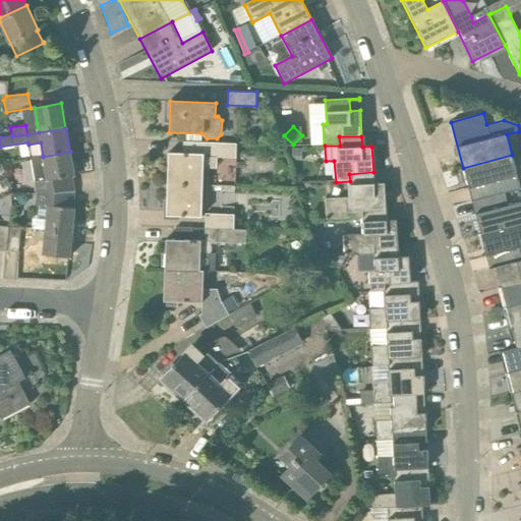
[(167,184),(208,185),(209,168),(217,168),(217,157),(236,158),(236,143),(183,142),(183,154),(168,153),(167,184)]
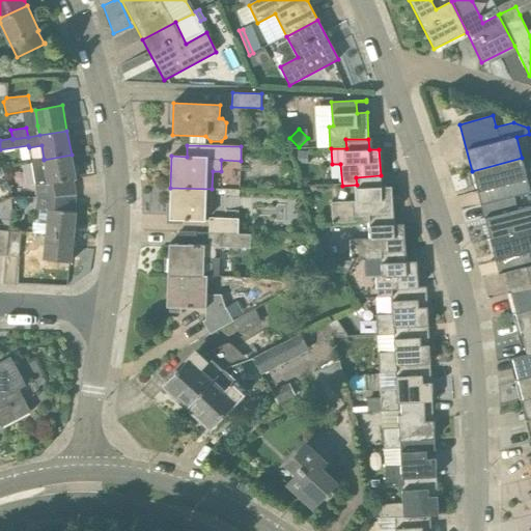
[(308,151),(298,150),(297,164),(307,165),(308,151)]
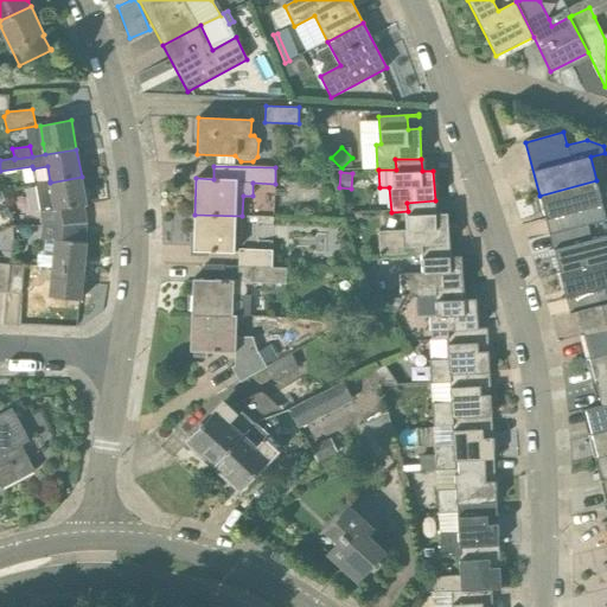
[(88,224),(88,223),(85,205),(87,205),(82,177),(50,183),(50,181),(36,183),(40,212),(39,212),(42,227),(88,224)]
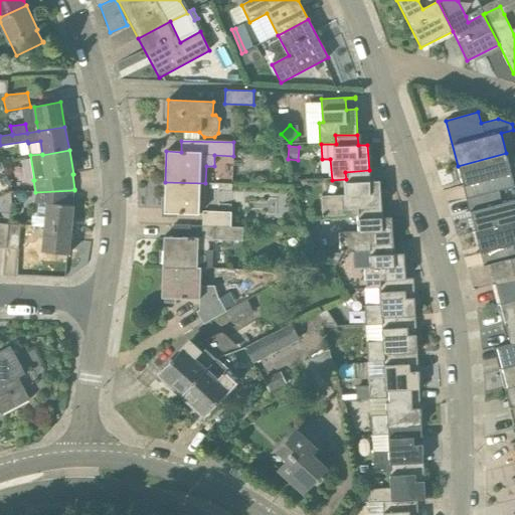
[(499,190),(514,186),(506,153),(458,166),(467,200),(499,191),(499,190)]
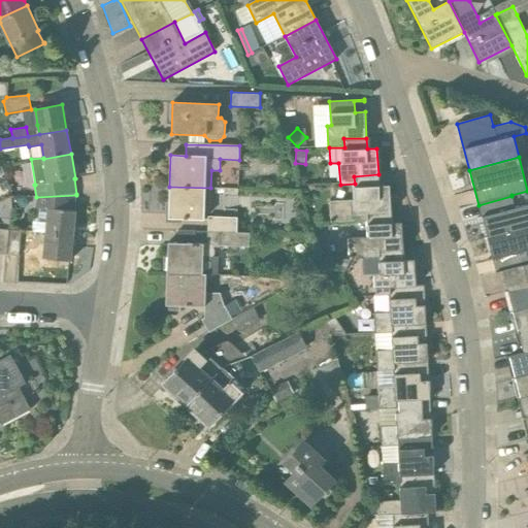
[(366,220),(366,213),(391,212),(390,186),(380,187),(378,174),(354,176),(355,184),(355,200),(329,201),(331,222),(366,220)]
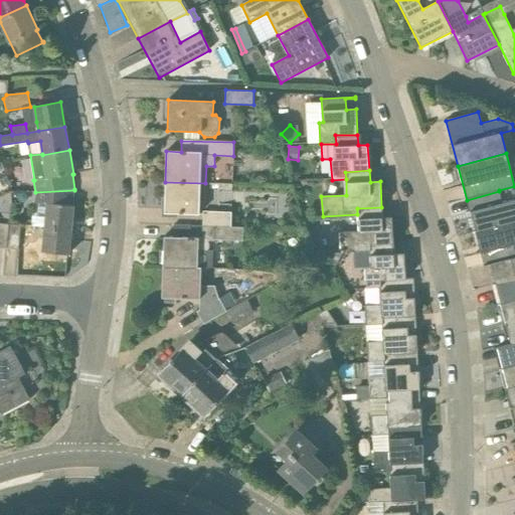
[(5,172),(0,174),(0,182),(2,186),(10,182),(5,172)]
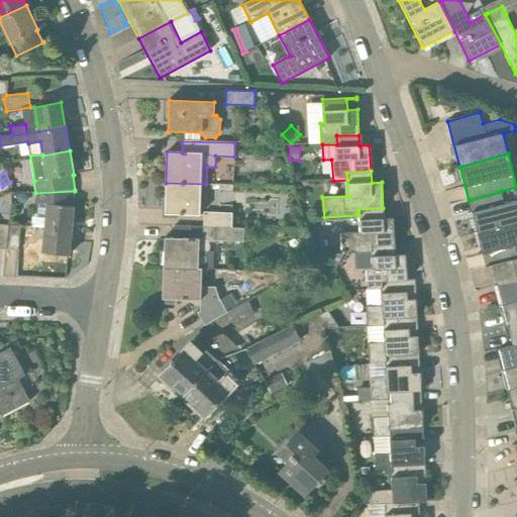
[(165,214),(200,215),(201,201),(206,202),(206,184),(166,183),(165,214)]
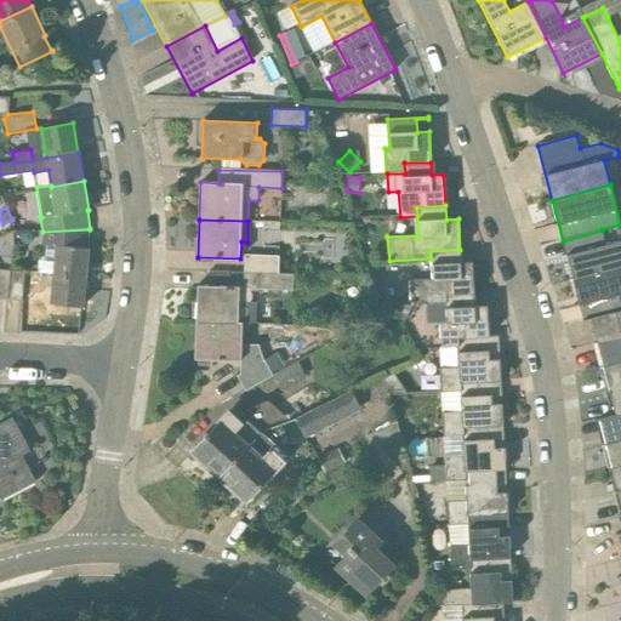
[(53,274),(86,277),(89,249),(90,229),(43,232),(41,245),(46,246),(45,261),(55,262),(53,274)]
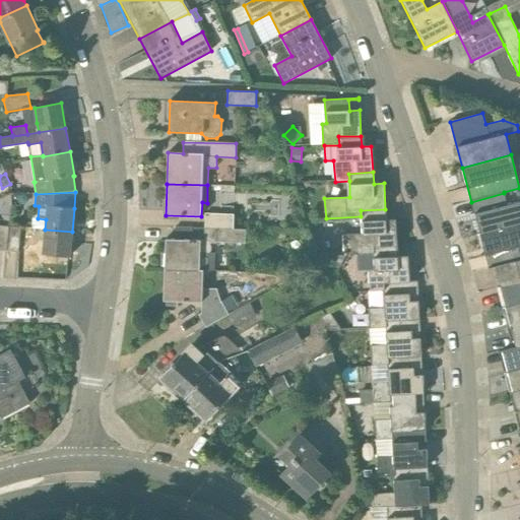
[(479,235),(519,223),(519,201),(508,205),(504,193),(471,202),(479,235)]
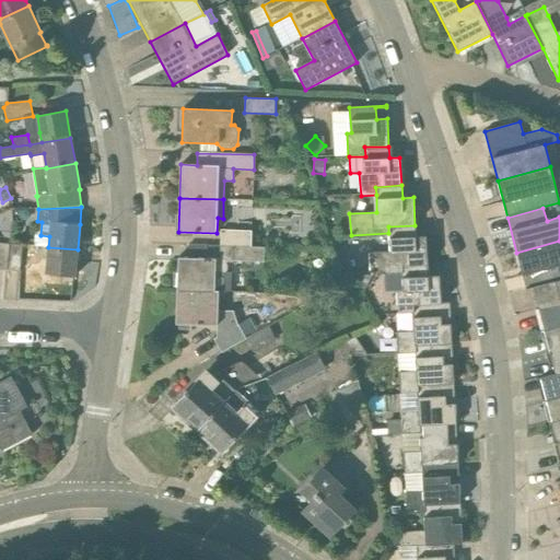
[(400,272),(399,266),(428,265),(427,236),(416,236),(415,225),(388,226),(388,233),(389,252),(370,253),(371,275),(383,273),(400,272)]
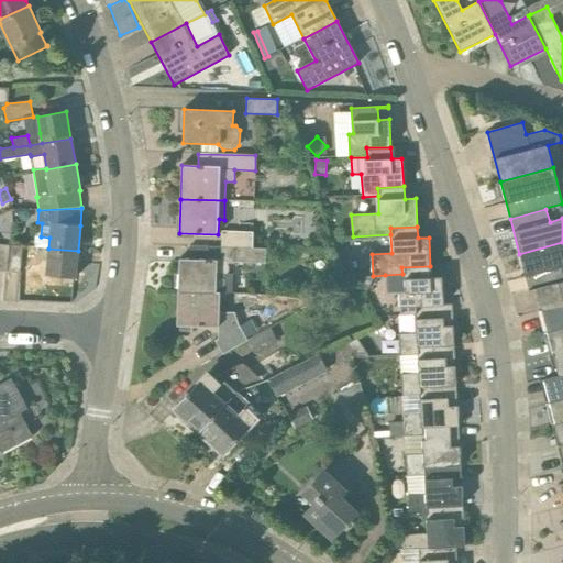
[(222,245),(253,247),(253,231),(222,230),(222,245)]
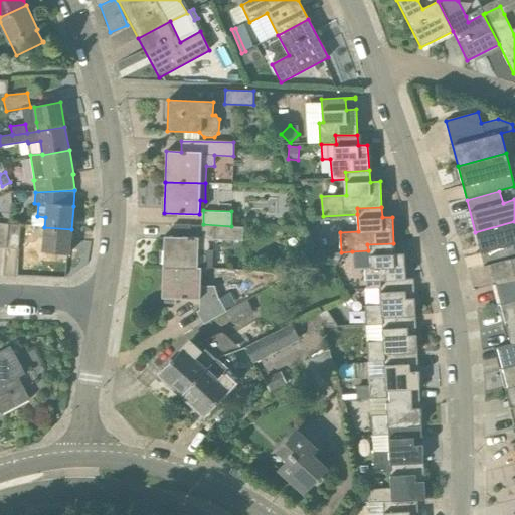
[(514,258),(514,249),(513,243),(514,242),(514,221),(475,232),(484,267),(490,265),(514,258)]
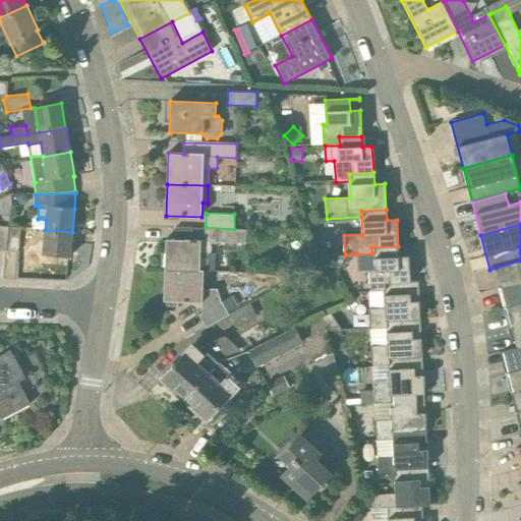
[(0,250),(6,251),(8,227),(0,225),(0,250)]
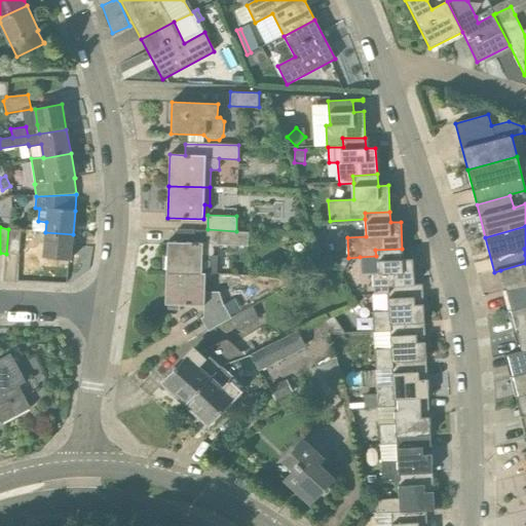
[(8,229),(6,254),(19,255),(21,230),(8,229)]
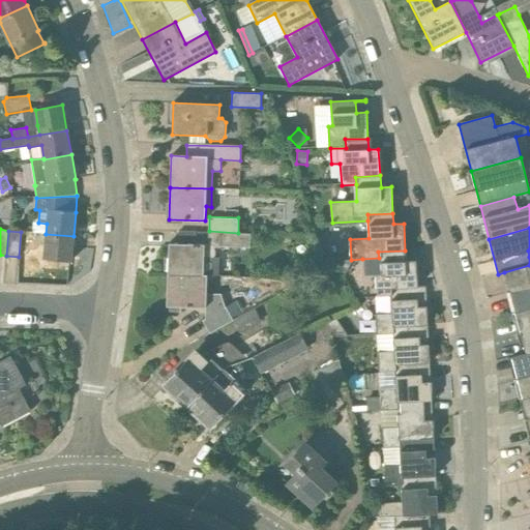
[(168,274),(207,275),(218,275),(218,259),(214,259),(214,247),(222,247),(222,246),(251,247),(251,233),(238,233),(209,231),(208,245),(169,244),(168,274)]
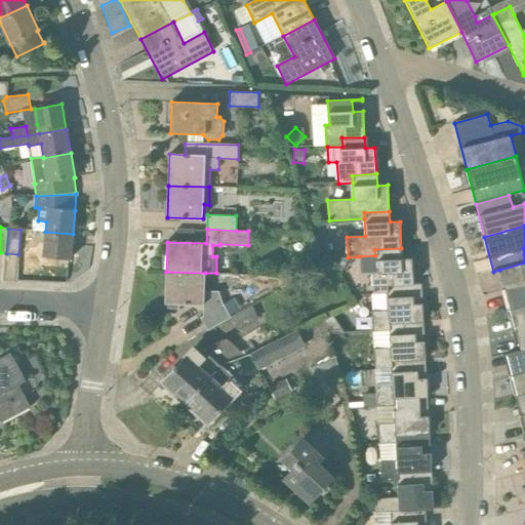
[(73,234),(45,232),(43,257),(71,259),(73,234)]
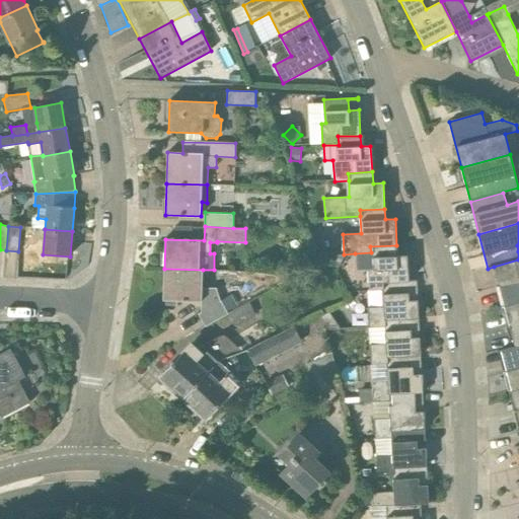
[(382,283),(409,281),(408,255),(397,255),(396,245),(370,246),(371,252),(355,253),(356,271),(368,271),(369,291),(382,289),(382,283)]
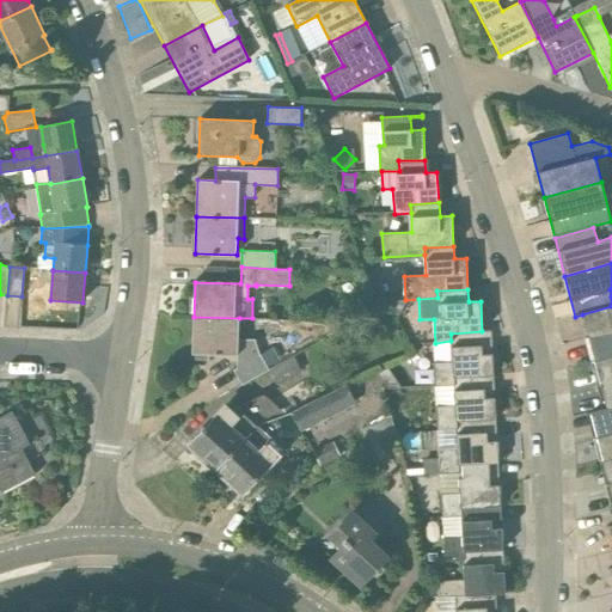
[(397,318),(405,300),(387,301),(397,318)]
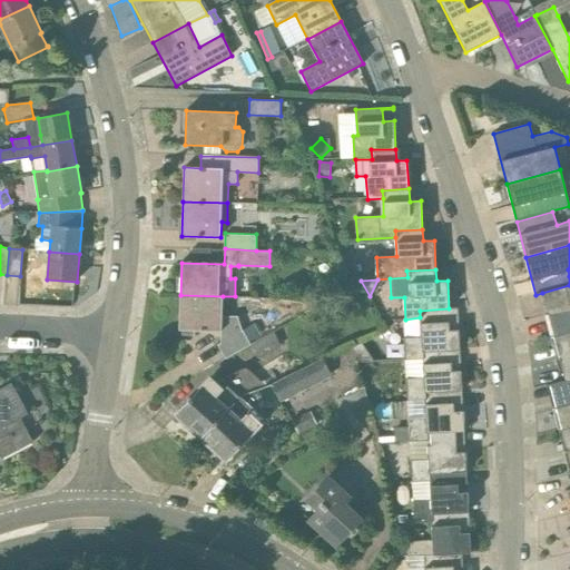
[(548,314),(569,308),(569,285),(542,293),(548,314)]
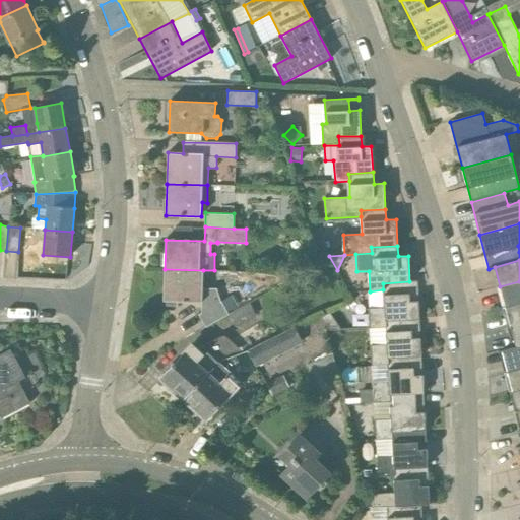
[(175,302),(202,303),(203,288),(203,270),(165,269),(164,301),(164,306),(175,306),(175,302)]
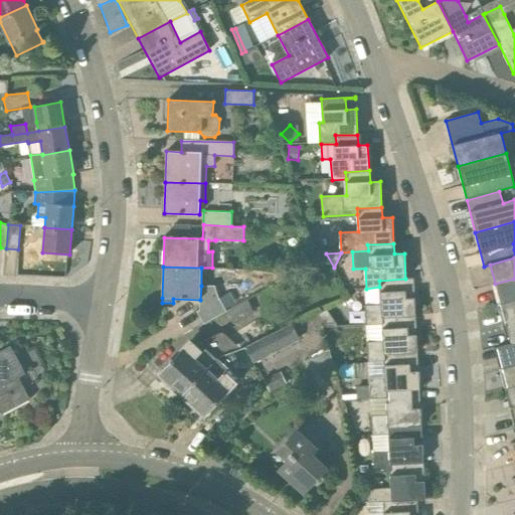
[(382,325),(382,318),(406,317),(415,316),(414,290),(404,291),(404,280),(413,280),(413,279),(405,279),(379,281),(379,287),(366,289),(364,289),(365,305),(366,325),(382,325)]
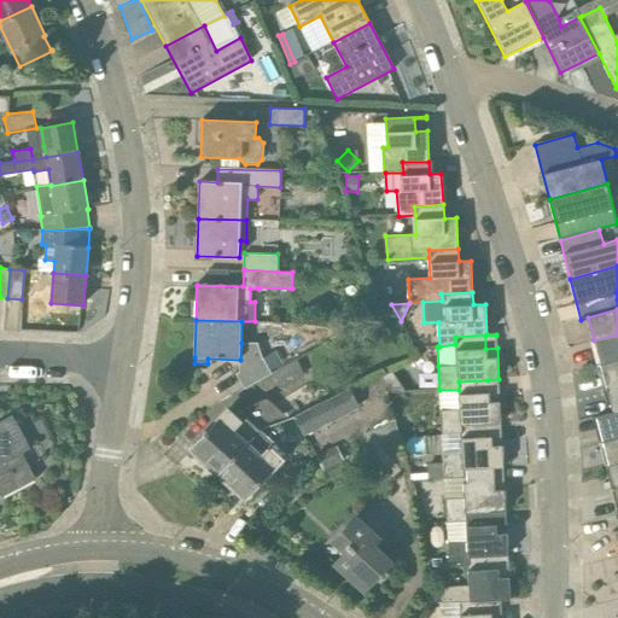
[(601,365),(617,360),(617,334),(594,340),(601,365)]
